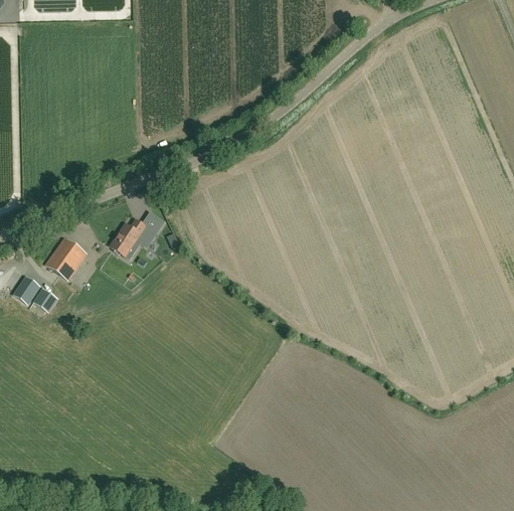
[(149,211),(141,223),(135,219),(130,226),(125,223),(119,232),(126,236),(130,230),(132,232),(130,234),(135,238),(140,242),(142,243),(146,246),(164,221),(149,211)]
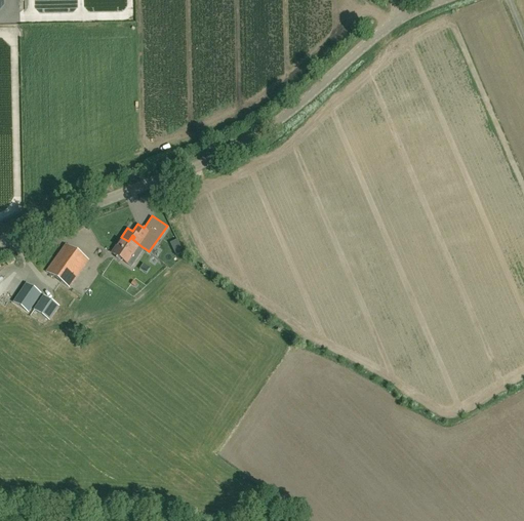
[(143,247),(137,243),(132,239),(134,237),(132,235),(128,241),(121,237),(112,250),(131,264),(143,247)]
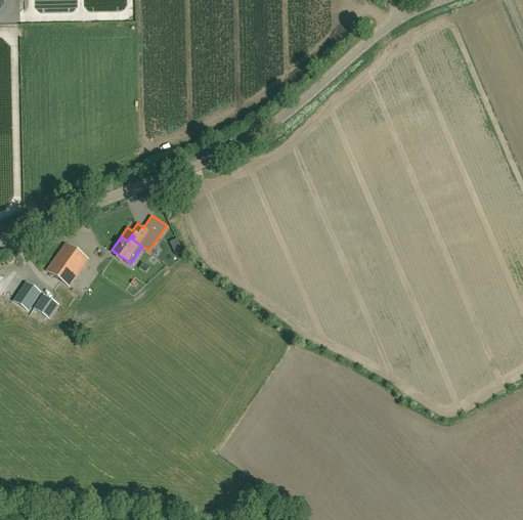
[(181,249),(175,236),(169,240),(174,252),(181,249)]
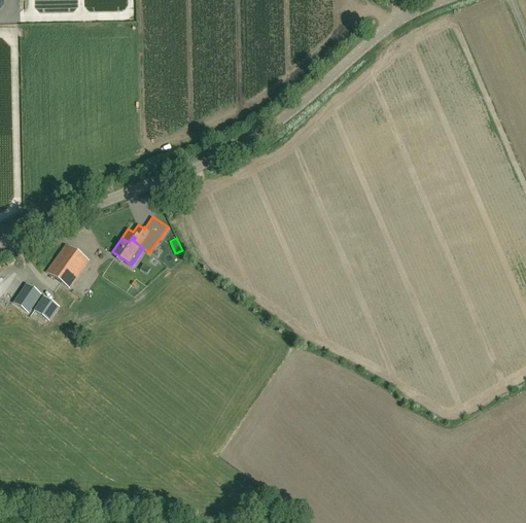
[(68,285),(88,258),(65,243),(45,270),(68,285)]
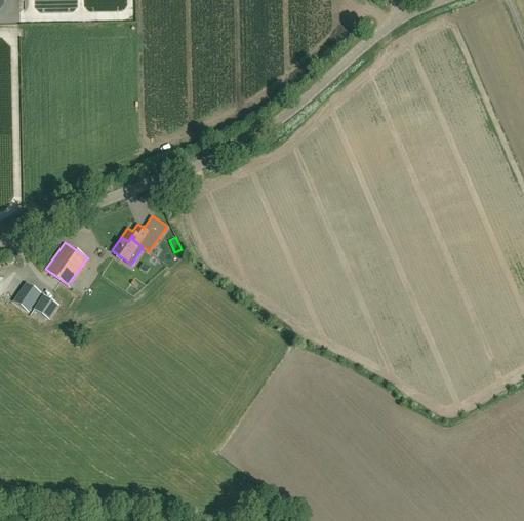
[(27,309),(40,291),(25,281),(12,298),(27,309)]
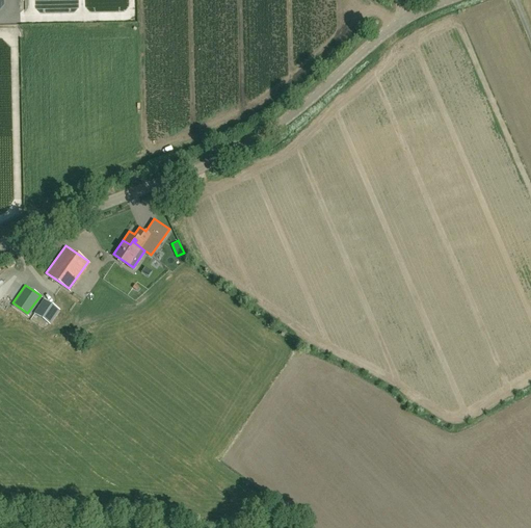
[(49,321),(58,308),(43,296),(33,311),(49,321)]
